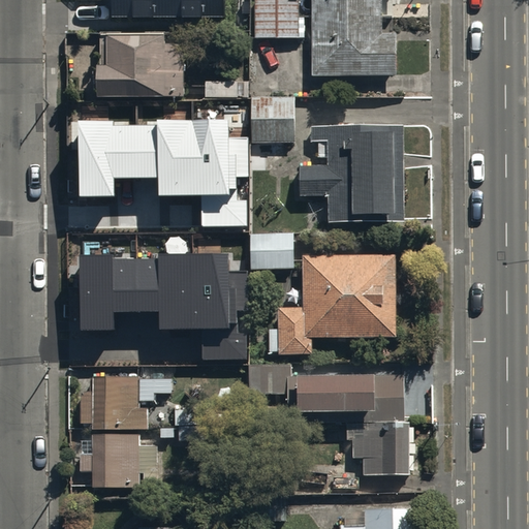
[(223,0),(110,0),(111,17),(224,17),(223,0)]
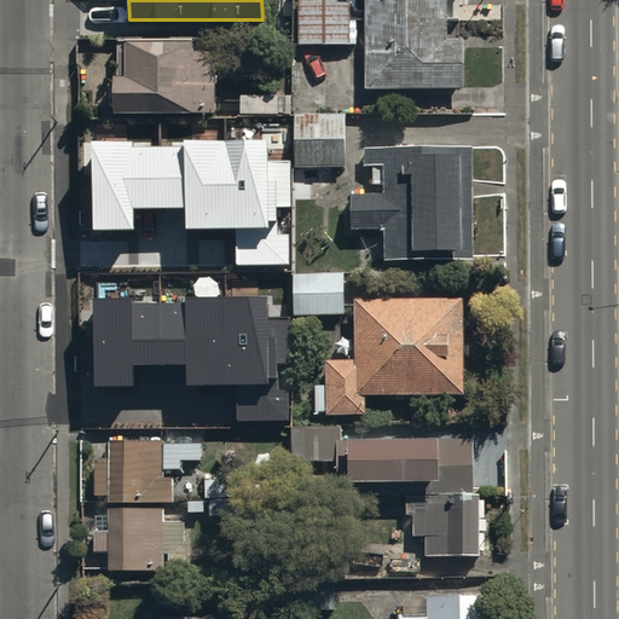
[(298,0),(299,41),(356,41),(356,21),(348,21),(348,0),(298,0)]
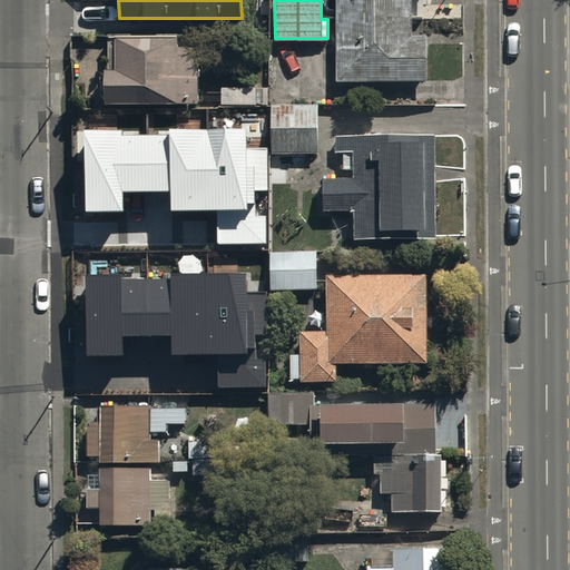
[(335,0),(336,80),(426,79),(426,35),(411,35),(411,0),(335,0)]
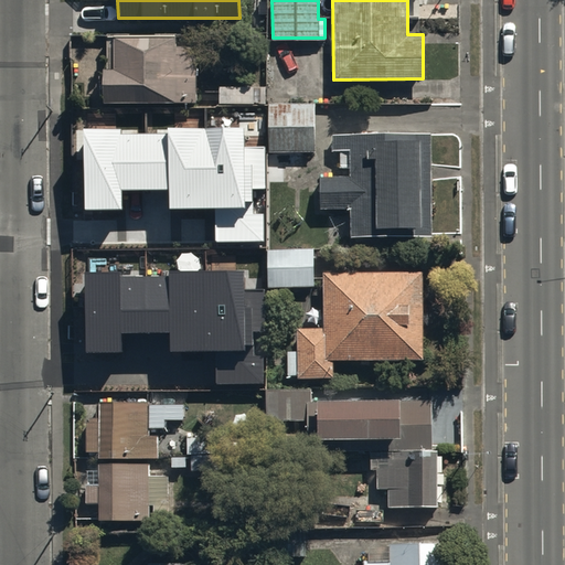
[(177,35),(107,36),(107,68),(104,68),(104,103),(196,102),(195,48),(177,48),(177,35)]
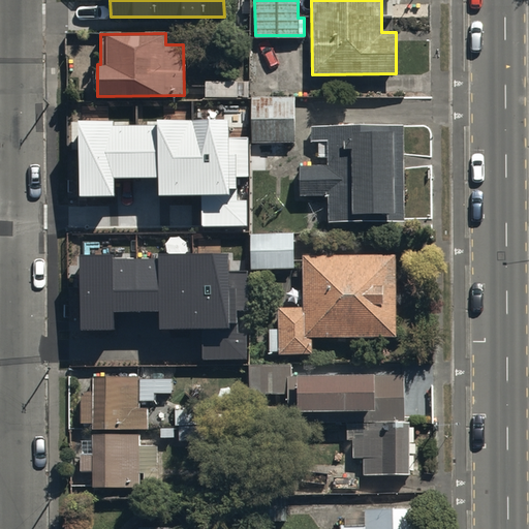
[(251,80),(206,81),(206,96),(251,95),(251,80)]
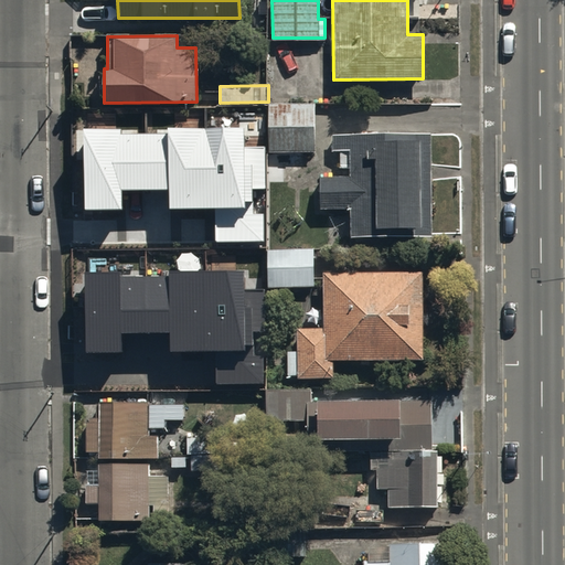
[(315,103),(268,103),(268,150),(315,150),(315,103)]
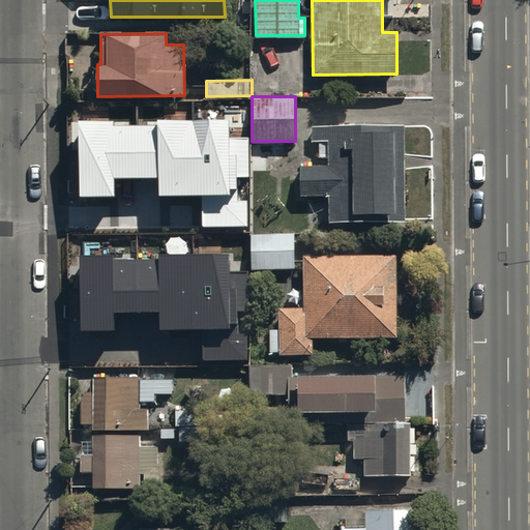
[(229,121),(80,123),(81,196),(114,196),(114,177),(159,177),(159,195),(203,194),(203,227),(249,227),(249,200),(238,200),(237,177),(248,177),(247,138),(229,139),(229,121)]
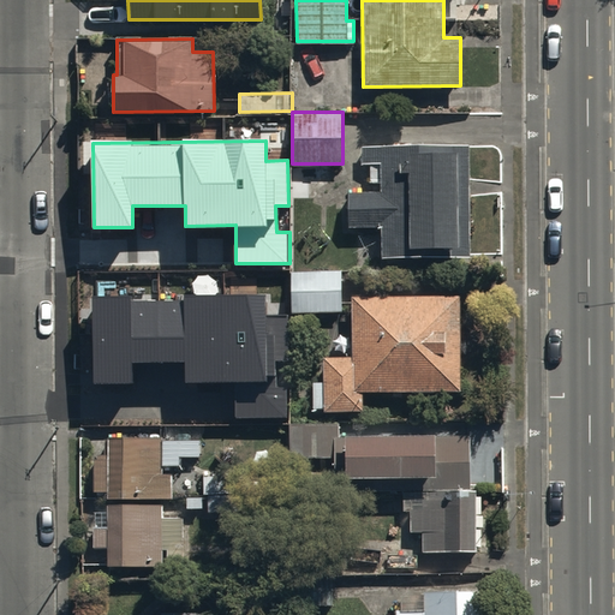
[(469,145),(362,147),(363,165),(371,165),(372,181),(381,181),(382,190),(348,191),(350,226),(383,226),(383,257),(470,256),(469,145)]
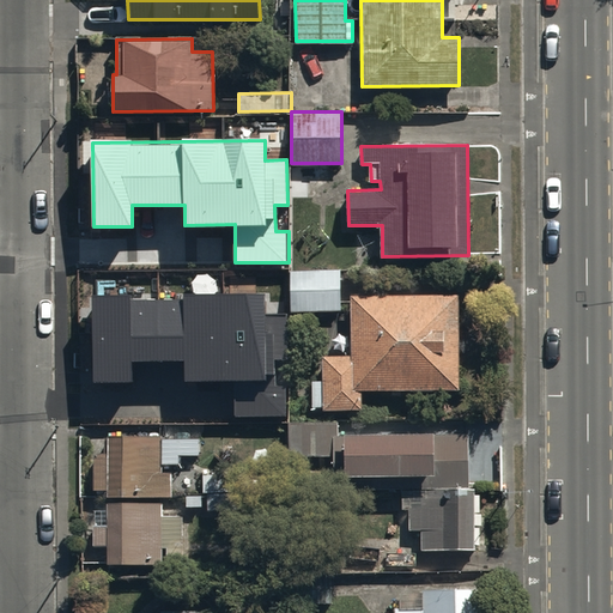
[(340,269),(292,272),(292,310),(341,310),(340,269)]
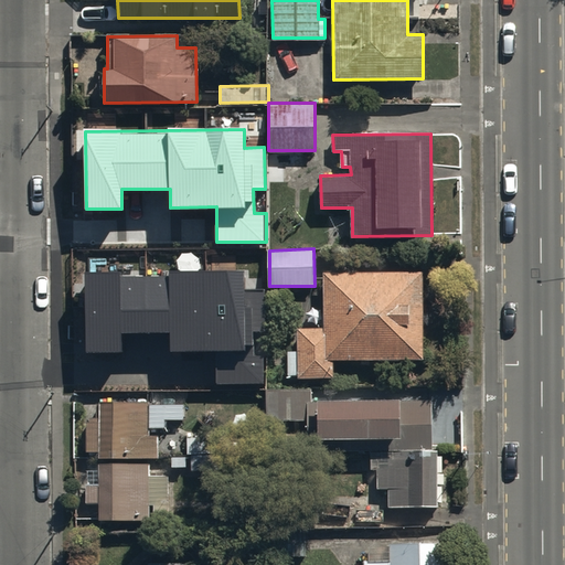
[(424,269),(324,270),(324,328),(298,328),(298,350),(288,350),(288,376),(334,376),(334,359),(424,359),(424,269)]
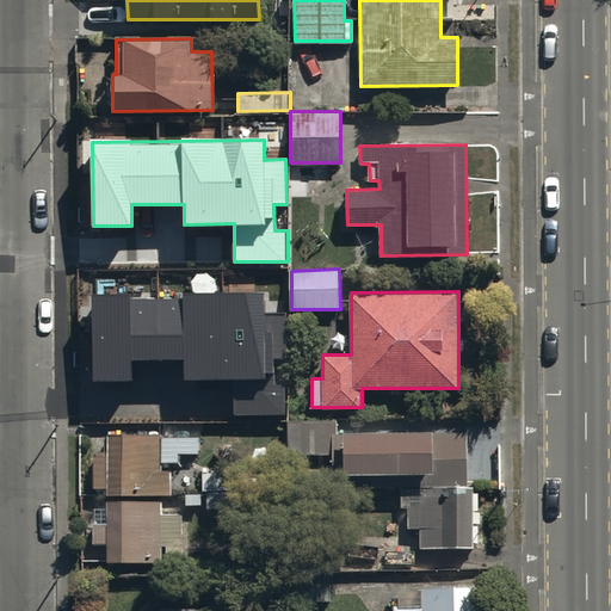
[(263,294),(91,296),(92,380),(130,380),(130,358),(183,358),(184,378),(233,377),(234,415),(287,415),(287,384),(273,384),(273,358),(285,358),(285,313),(263,314),(263,294)]
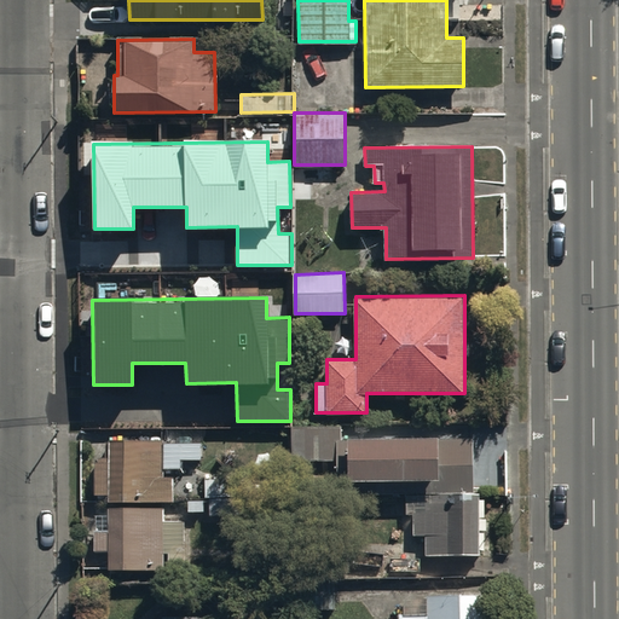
[(343,426),(293,424),(293,461),(336,460),(336,493),(406,492),(406,521),(412,521),(412,533),(427,532),(427,553),(480,553),(480,548),(484,548),(484,531),(487,531),(487,518),(486,518),(485,498),(481,498),(481,491),(474,491),(473,433),(343,435),(343,426)]
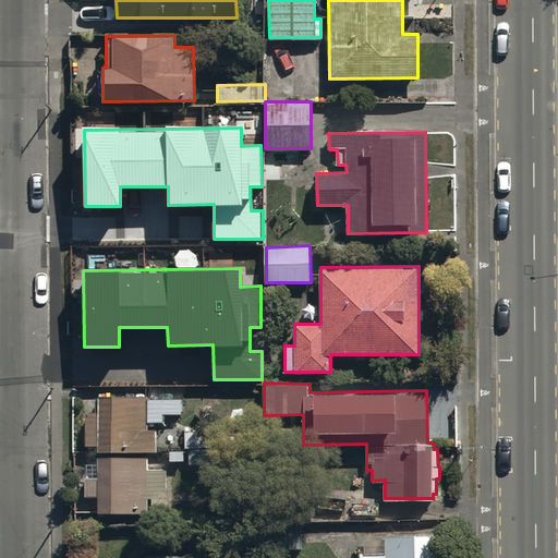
[(146,396),(97,397),(97,415),(85,415),(85,445),(98,445),(98,451),(156,452),(157,428),(148,428),(148,422),(164,423),(164,413),(182,414),(182,398),(146,398),(146,396)]
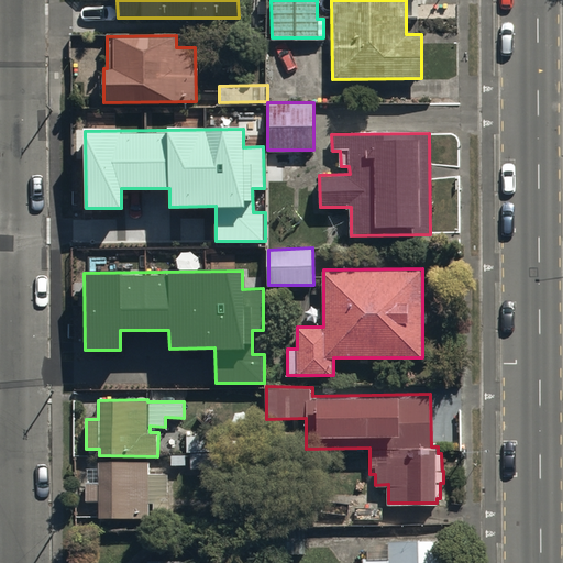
[(148,461),(100,460),(100,482),(86,482),(86,500),(100,500),(100,516),(169,516),(169,474),(148,474),(148,461)]
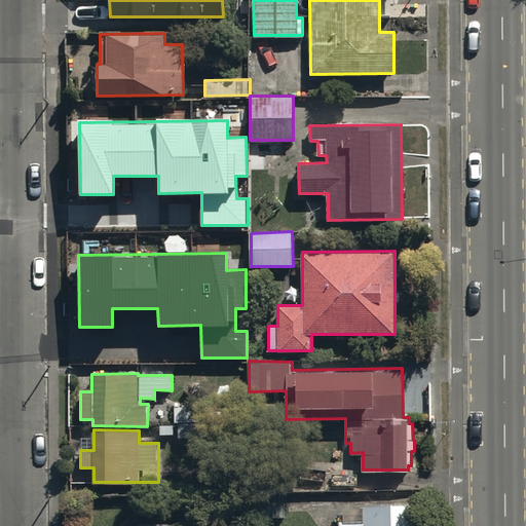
[(410,504),(364,504),(363,522),(339,522),(339,525),(407,525),(408,524),(410,524),(410,504)]
